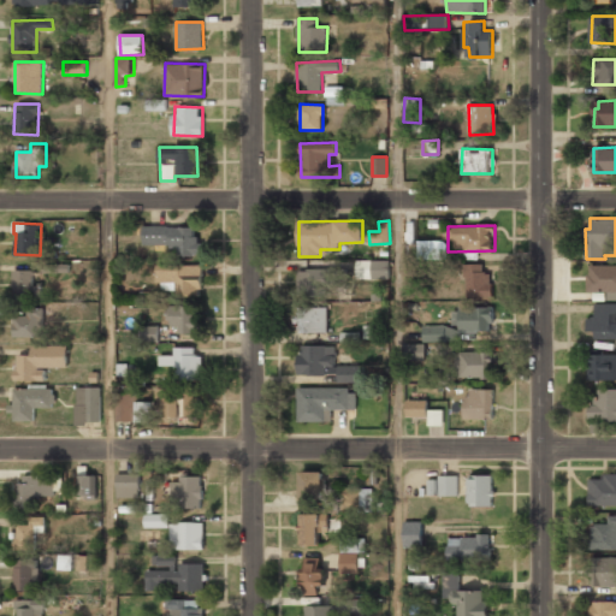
[(194,226),(143,226),(143,246),(181,246),(181,255),(200,255),(200,237),(194,237),(194,226)]
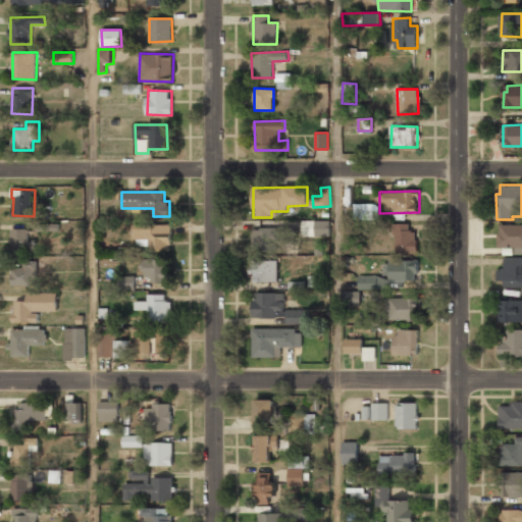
[(378,204),(354,204),(354,219),(378,219),(378,204)]
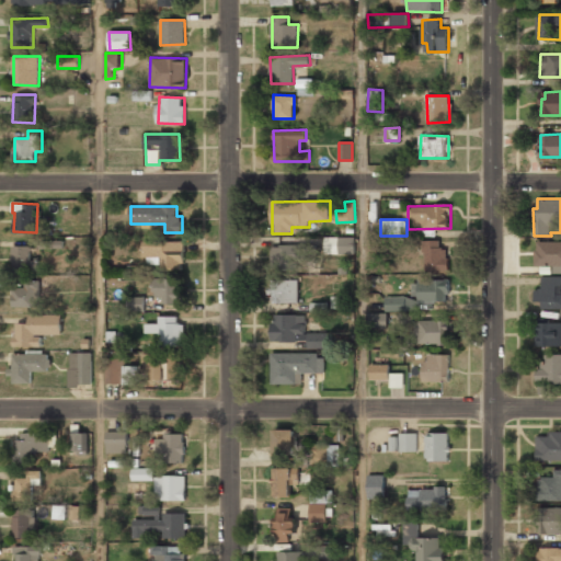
[(324,254),(354,254),(354,237),(324,238),(324,254)]
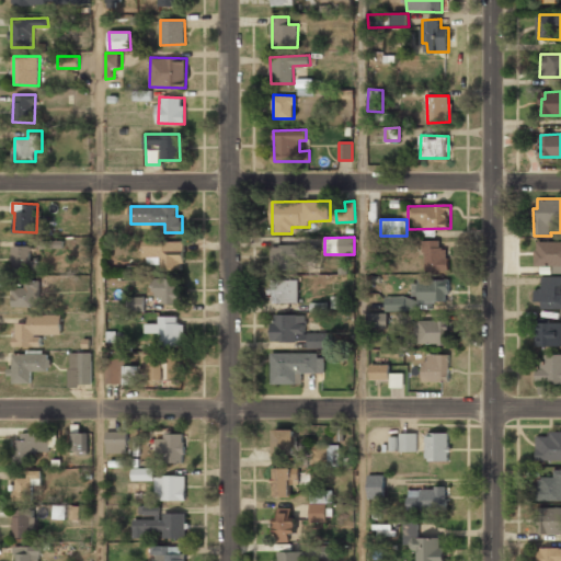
[(184,240),(145,242),(145,265),(161,264),(161,268),(185,268),(184,240)]
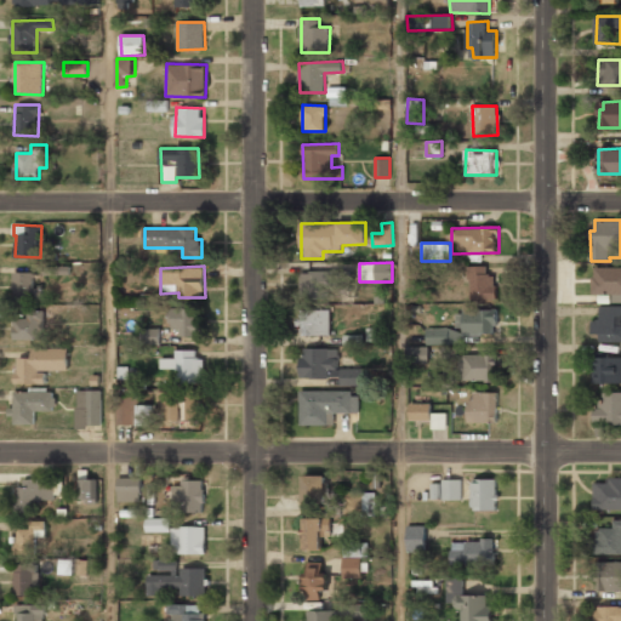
[(488,266),(468,266),(469,300),(496,298),(496,274),(488,274),(488,266)]
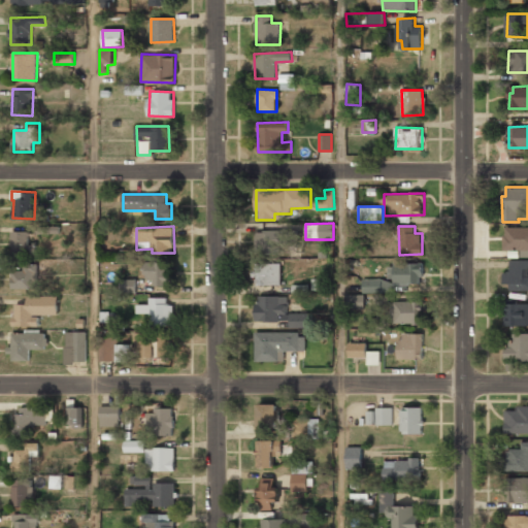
[(255,231),(256,253),(301,252),(300,229),(255,231)]
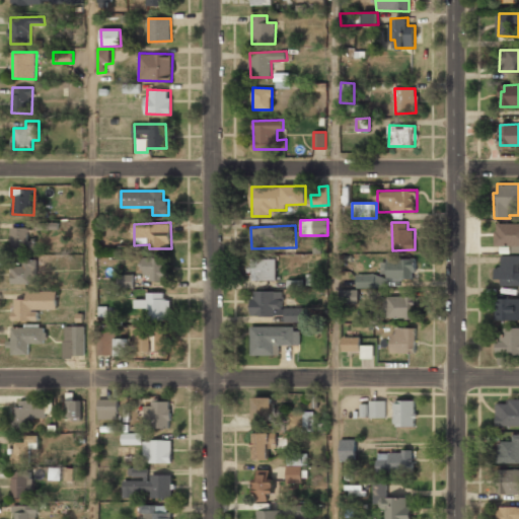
[(11,227),(12,250),(35,249),(35,240),(29,240),(28,227),(11,227)]
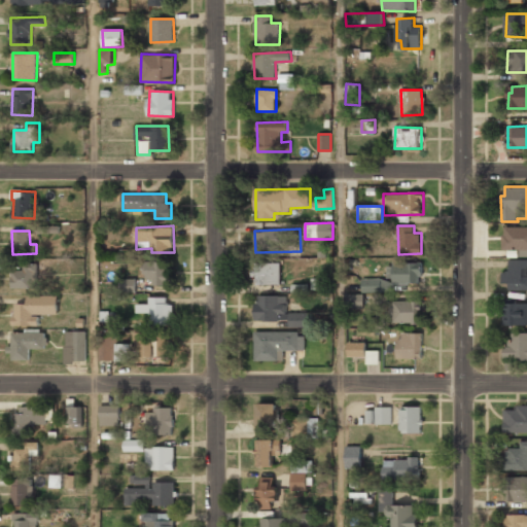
[(502,272),(502,283),(510,283),(510,289),(526,289),(526,259),(510,259),(508,272),(502,272)]
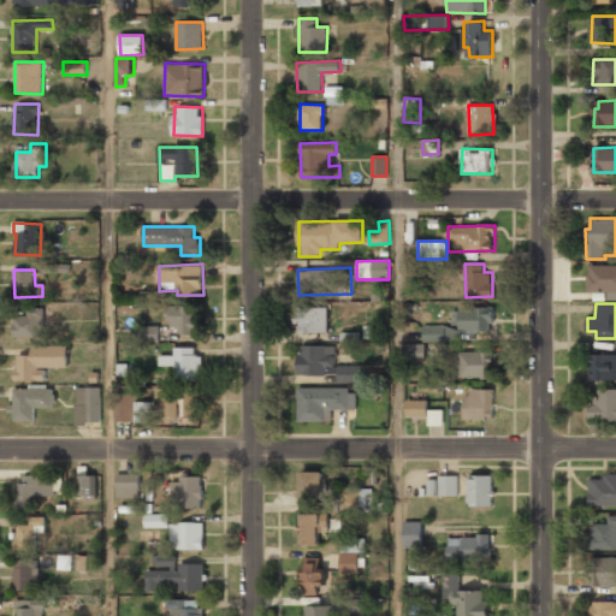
[(170,325),(179,326),(178,333),(195,333),(196,306),(170,304),(170,325)]
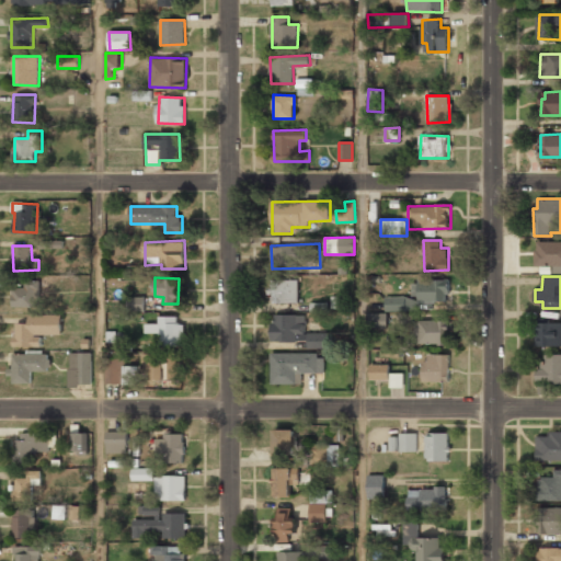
[(298,281),(272,279),(271,302),(298,304),(298,281)]
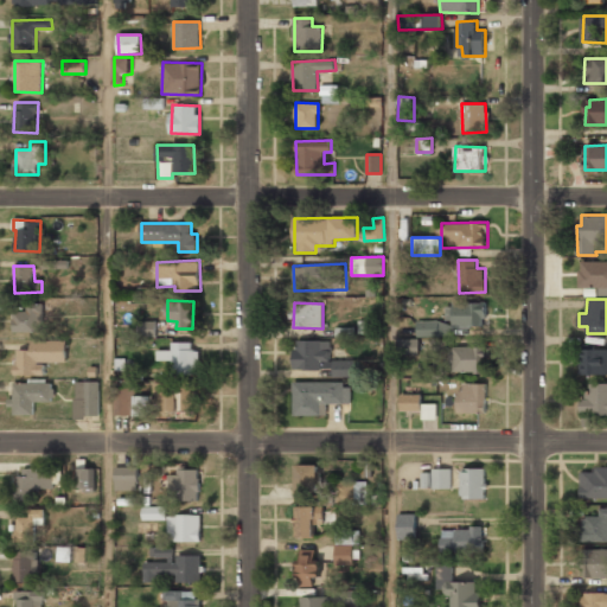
[(446,320),(453,320),(453,327),(485,327),(485,302),(446,302),(446,320)]
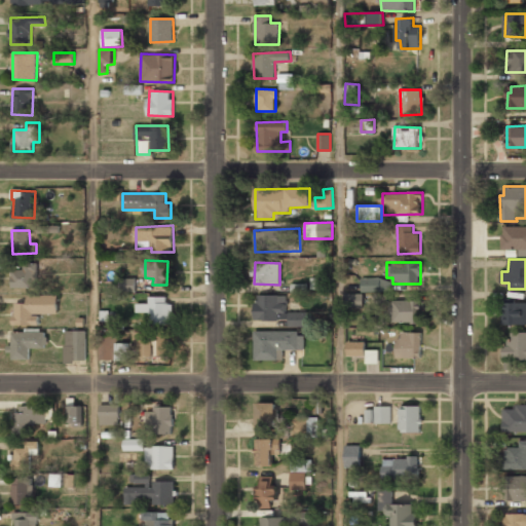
[(11,287),(37,288),(38,263),(24,263),(24,271),(12,270),(11,287)]
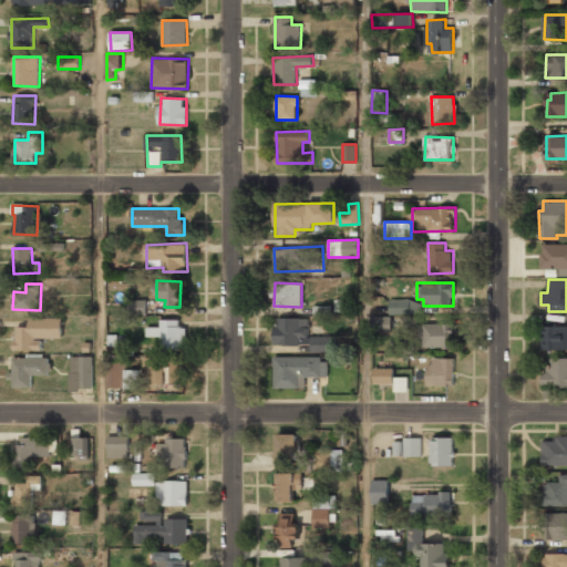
[(389,315),(422,313),(422,299),(389,300),(389,315)]
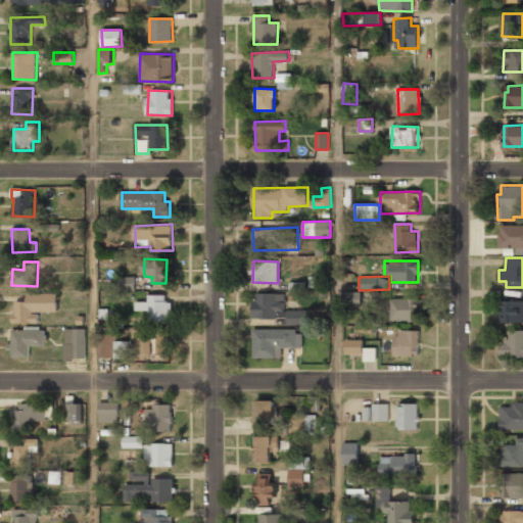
[(135,291),(135,277),(119,277),(119,292),(135,291)]
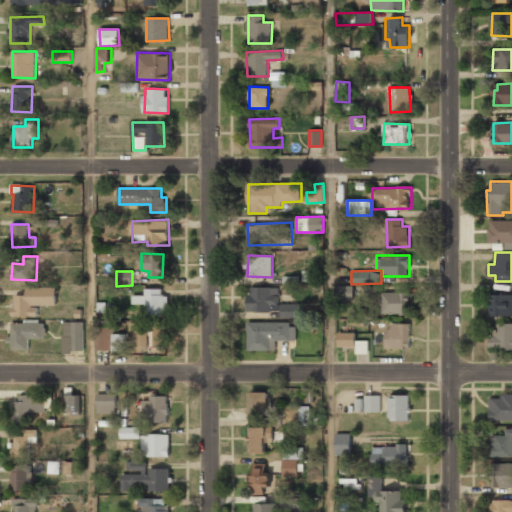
[(353,286),(336,285),(335,299),(353,299),(353,286)]
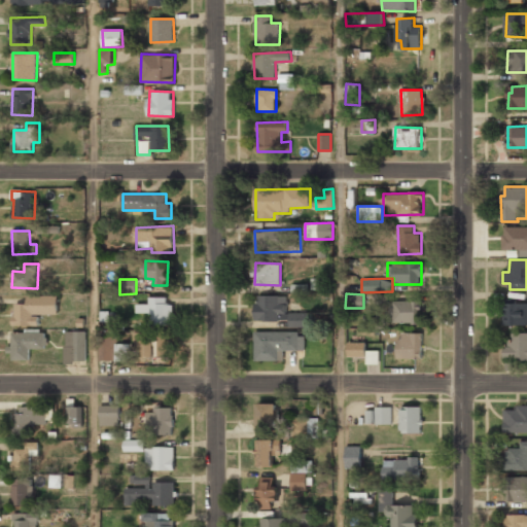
[(59,314),(59,295),(28,295),(28,304),(13,304),(13,325),(39,325),(39,315),(59,314)]
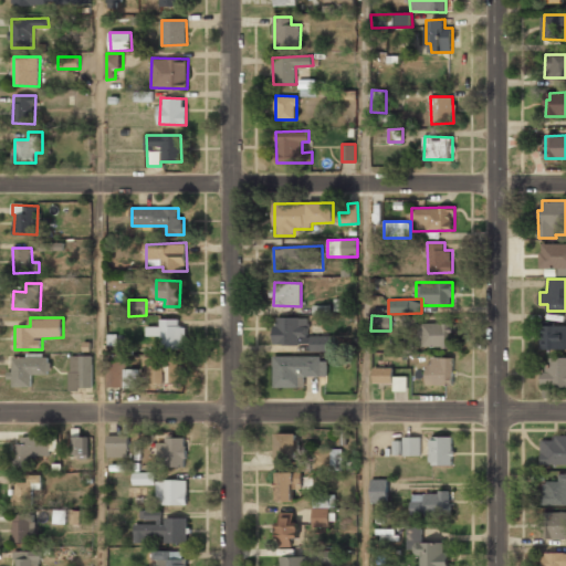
[(328,336),(307,335),(307,317),(275,317),(275,345),(311,345),(311,352),(328,352),(328,336)]
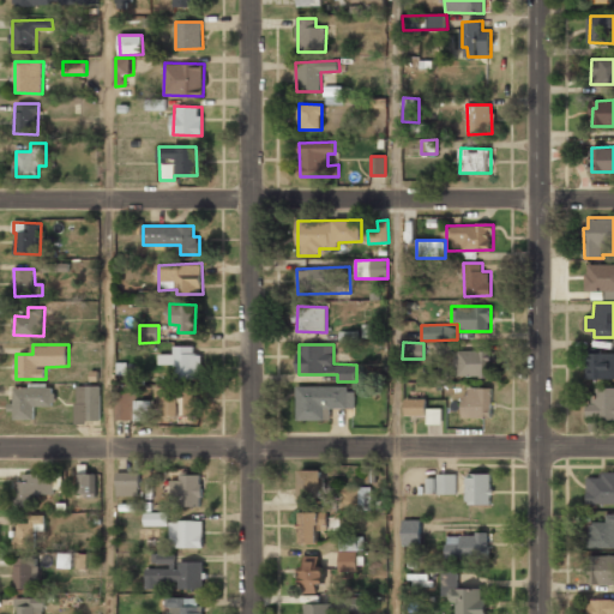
[(194,345),(174,347),(174,354),(158,354),(158,365),(174,365),(174,379),(203,378),(203,355),(194,355),(194,345)]
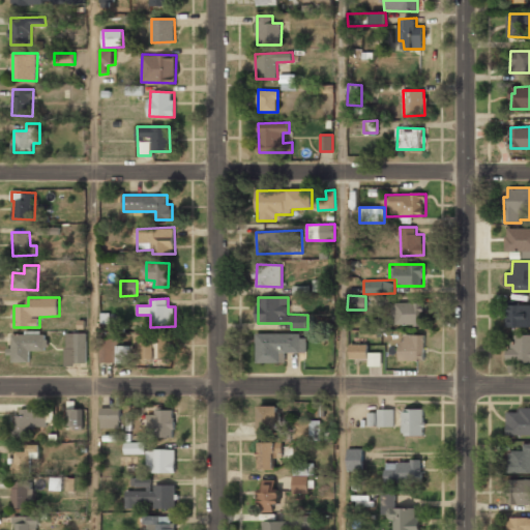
[(389,325),(420,325),(420,302),(388,303),(389,325)]
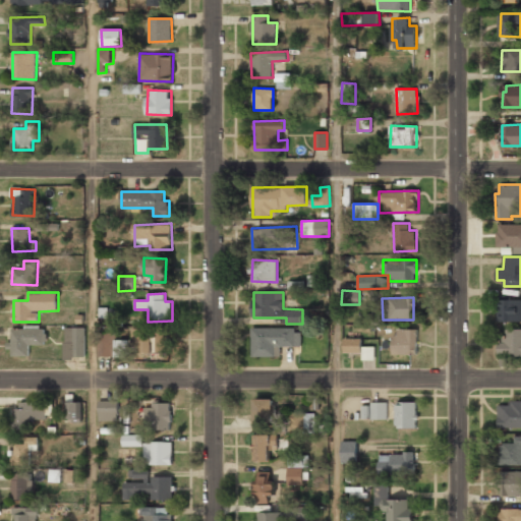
[(520,299),(498,299),(497,322),(520,322),(520,299)]
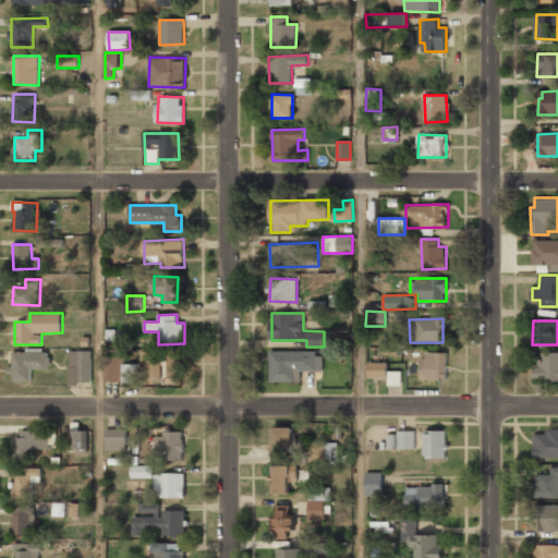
[(92,350),(69,351),(70,384),(92,384),(92,350)]
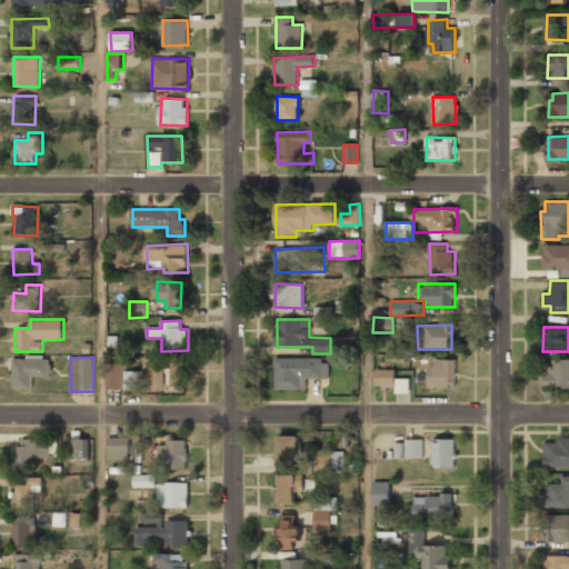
[(50,377),(50,358),(12,359),(13,373),(10,373),(11,389),(33,389),(33,377),(50,377)]
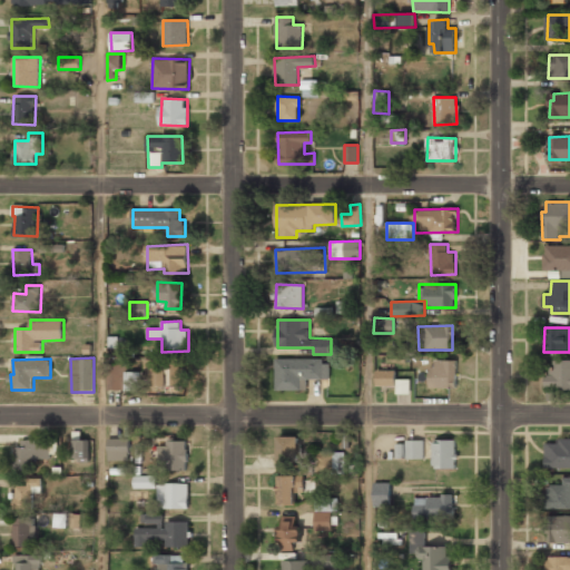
[(275,390),(307,390),(307,380),(330,379),(330,359),(275,360),(275,390)]
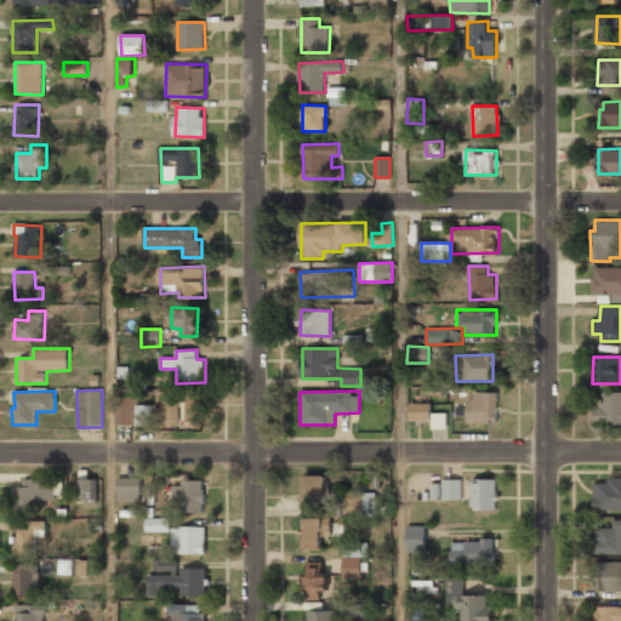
[(167,420),(192,420),(191,392),(172,393),(172,400),(166,400),(167,420)]
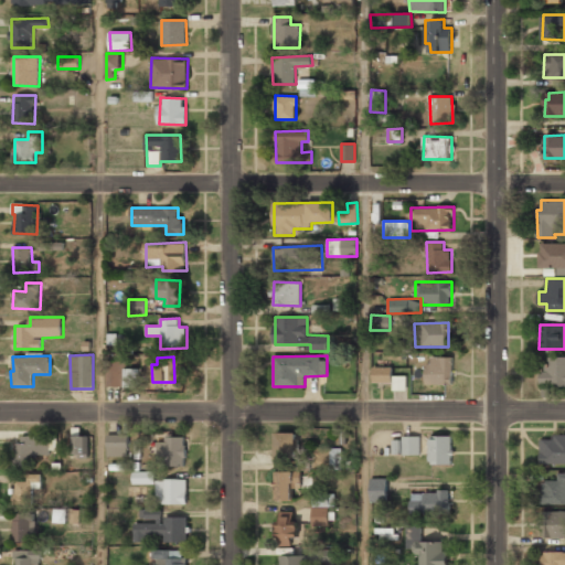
[(426,385),(452,385),(452,356),(427,356),(426,385)]
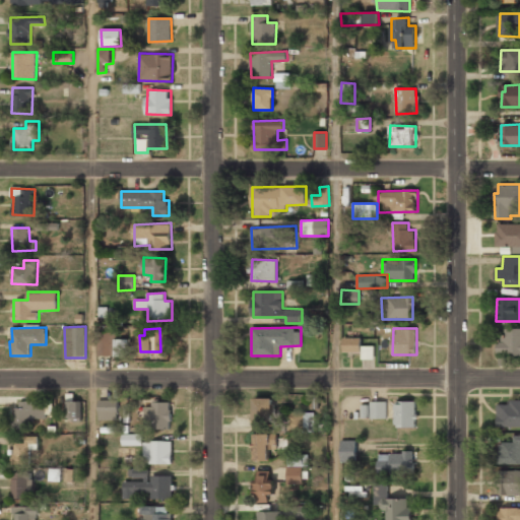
[(519,328),(504,328),(503,341),(497,341),(497,353),(519,353),(519,328)]
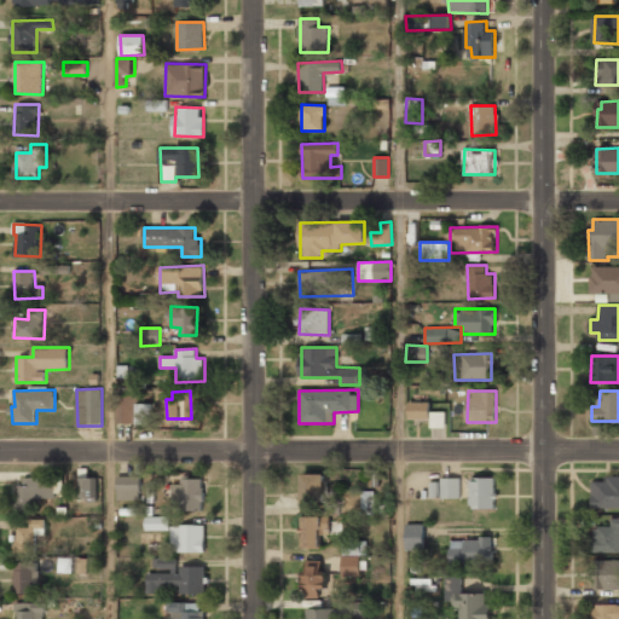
[(137,423),(137,395),(117,395),(117,423),(137,423)]
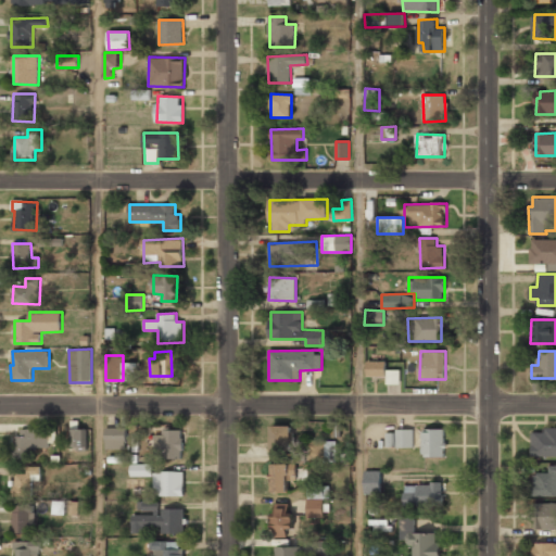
[(123,381),(138,381),(138,363),(124,362),(123,381)]
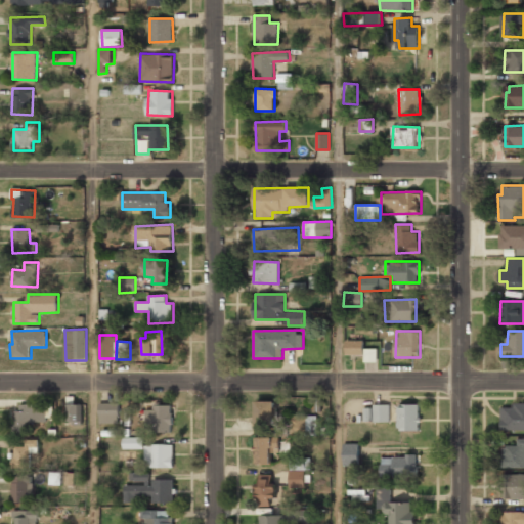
[(346,354),(363,355),(364,341),(346,341),(346,354)]
